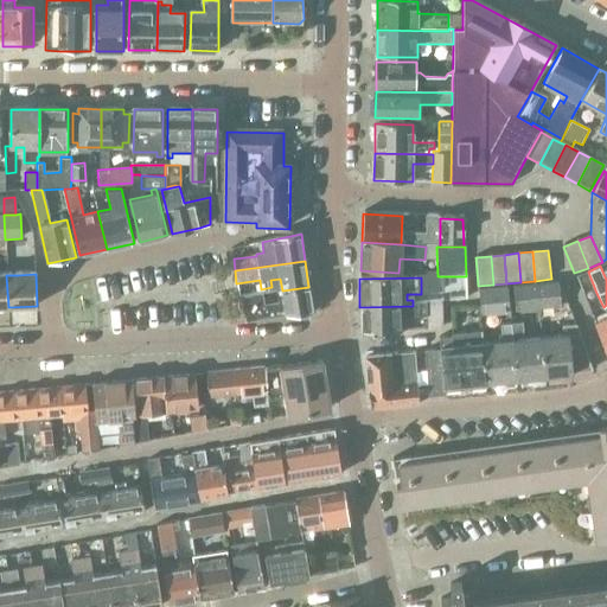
[(557,281),(535,283),(537,308),(560,306),(557,281)]
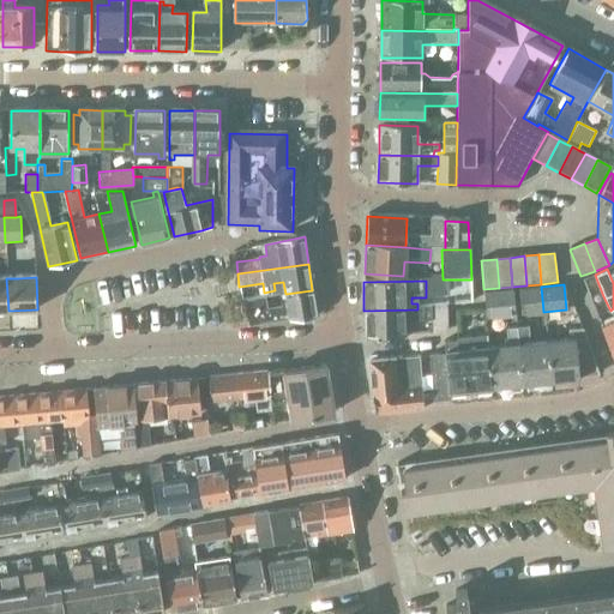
[(543,312),(541,287),(518,289),(521,314),(543,312)]
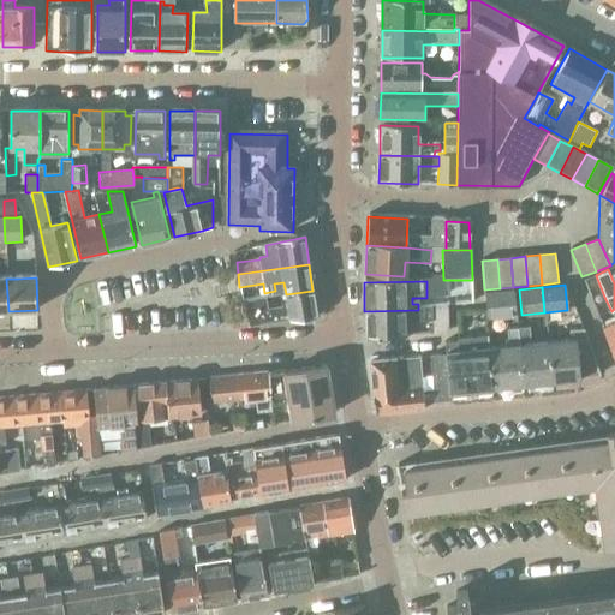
[(484,293),(487,318),(515,316),(513,290),(484,293)]
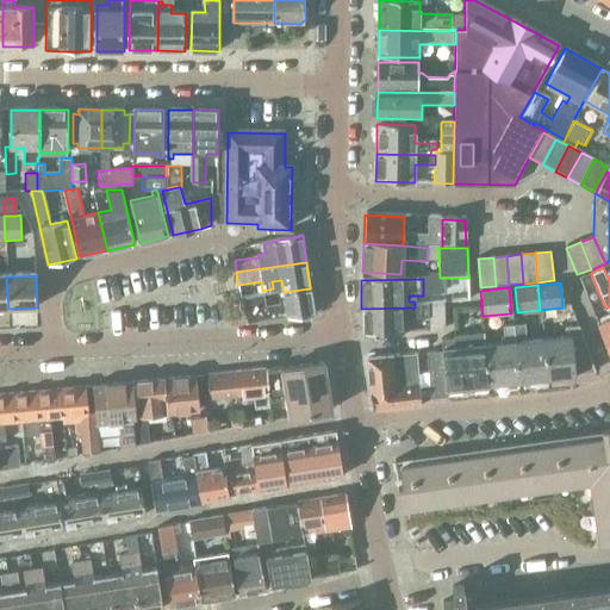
[(310,288),(284,292),(278,292),(279,304),(265,306),(262,294),(240,298),(243,324),(268,322),(315,315),(310,288)]
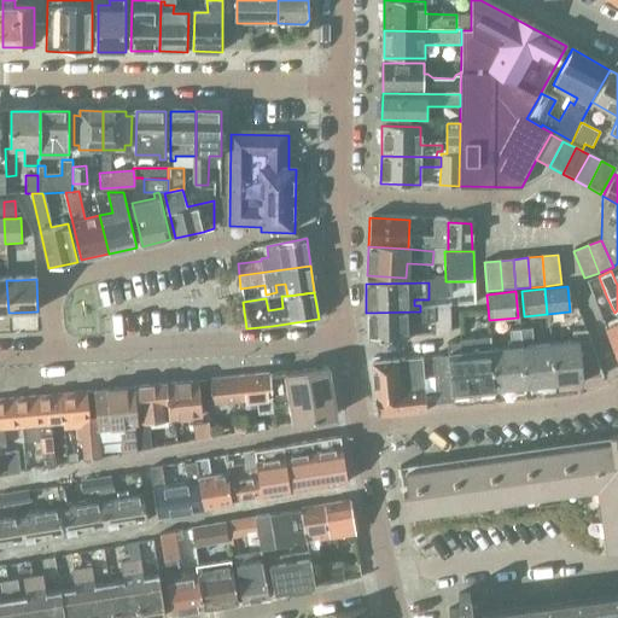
[(435,307),(435,310),(435,322),(435,334),(449,333),(448,305),(435,307)]
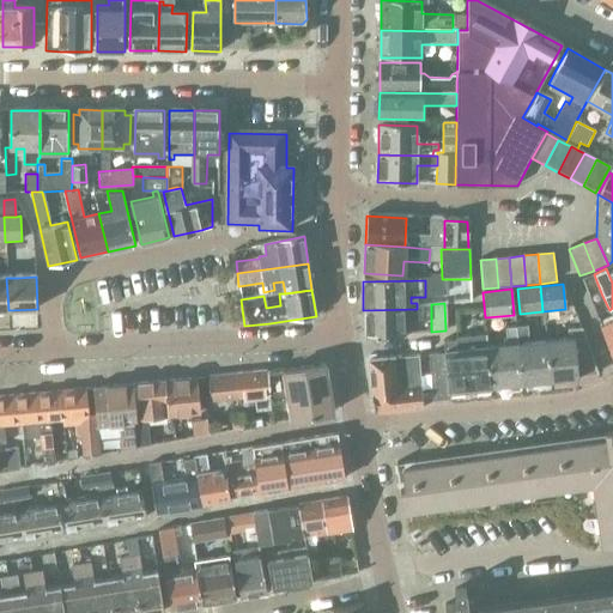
[(417,309),(363,310),(364,339),(404,338),(404,321),(431,320),(431,308),(417,309)]
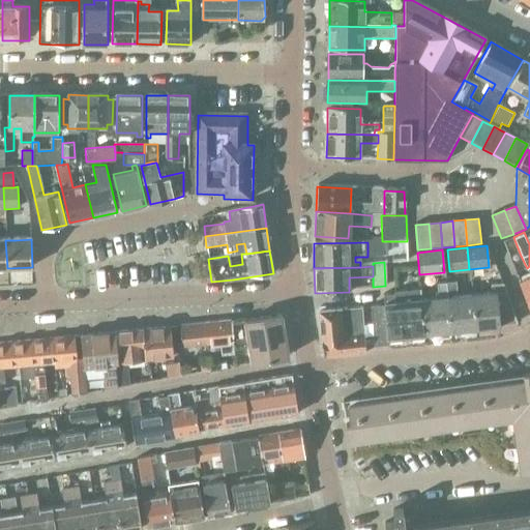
[(529,276),(519,283),(529,308),(529,276)]
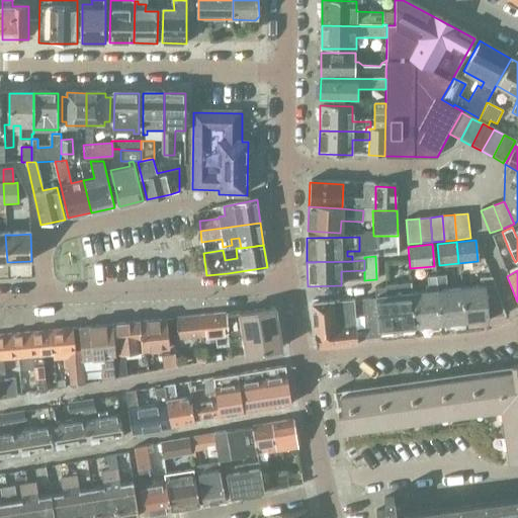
[(447,273),(435,275),(436,290),(440,323),(464,321),(461,288),(448,289),(447,273)]
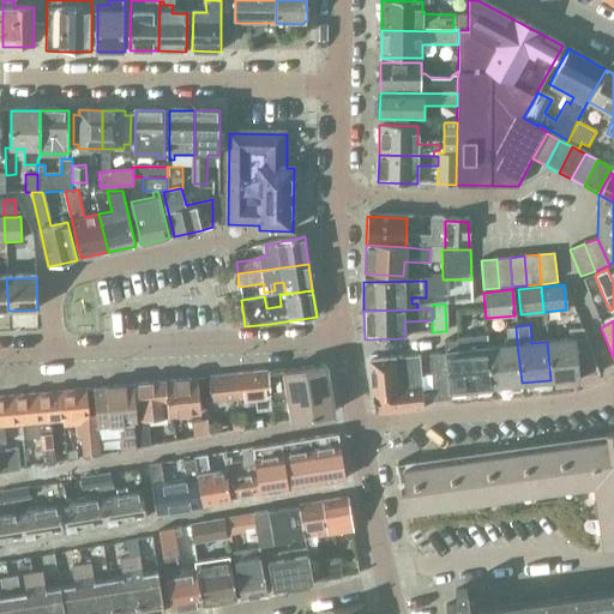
[(507,345),(489,347),(493,385),(522,383),(517,344),(516,326),(506,326),(507,345)]
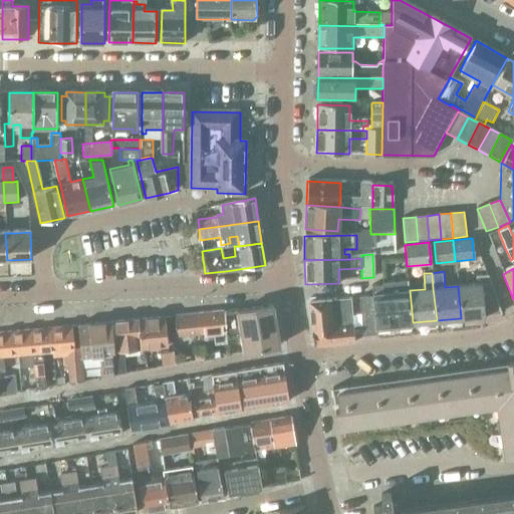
[(476,284),(458,286),(461,318),(484,316),(501,313),(487,275),(476,276),(476,284)]
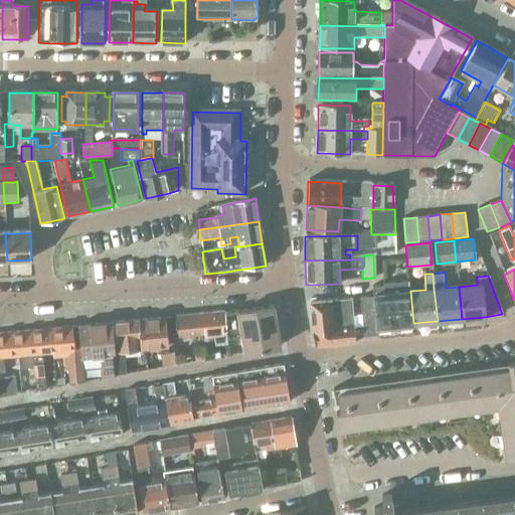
[(413,323),(410,291),(373,295),(373,297),(360,298),(363,336),(377,335),(376,327),(413,323)]
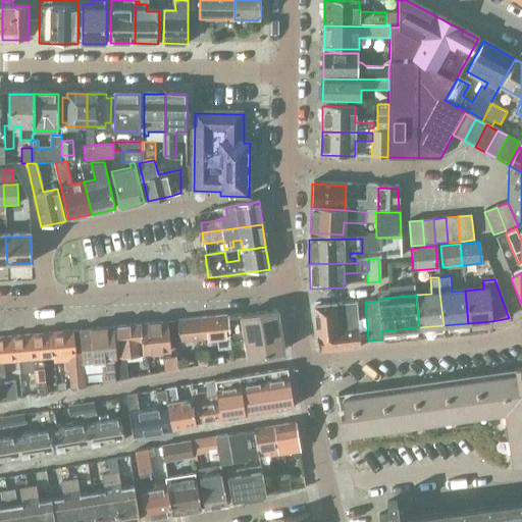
[(313,328),(315,353),(357,349),(356,329),(354,303),(311,307),(311,309),(313,312),(313,316),(313,328)]
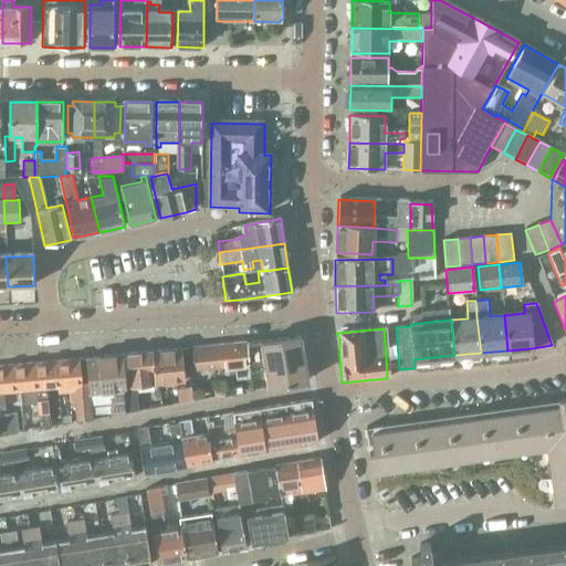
[(248,366),(249,370),(264,368),(268,387),(306,380),(299,338),(262,344),(262,342),(244,343),(247,366),(248,366)]
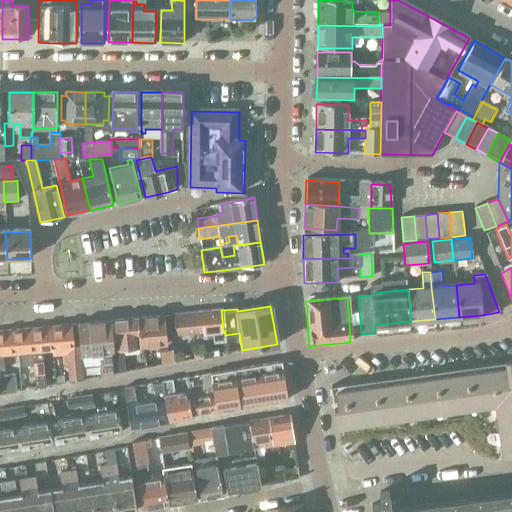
[(226,343),(225,335),(224,331),(223,331),(221,310),(198,312),(200,333),(212,332),(213,344),(226,343)]
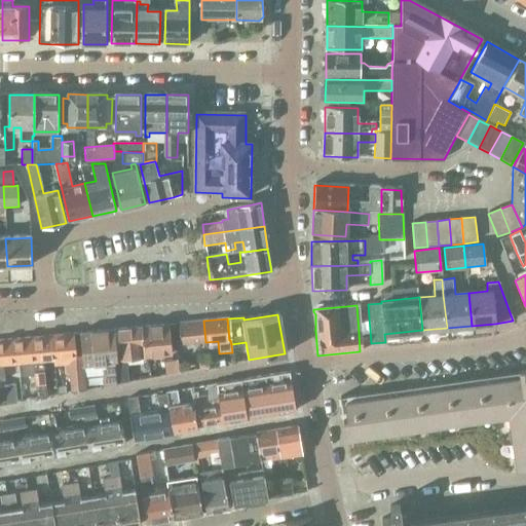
[(205,346),(205,342),(203,321),(178,324),(180,344),(201,342),(201,346),(205,346)]
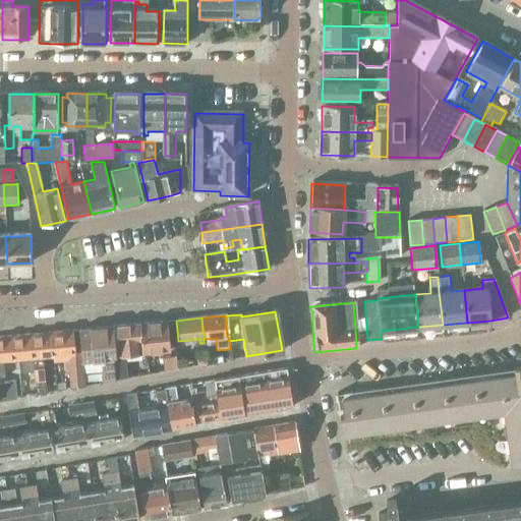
[(166,322),(138,324),(141,353),(170,351),(169,342),(168,343),(166,322)]
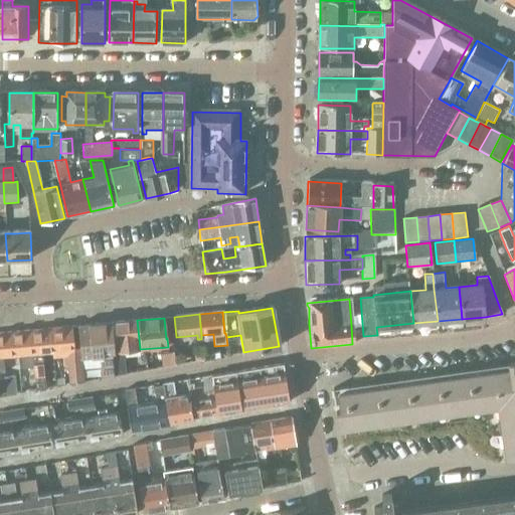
[(137,320),(112,323),(114,347),(115,353),(124,352),(141,350),(140,349),(137,320)]
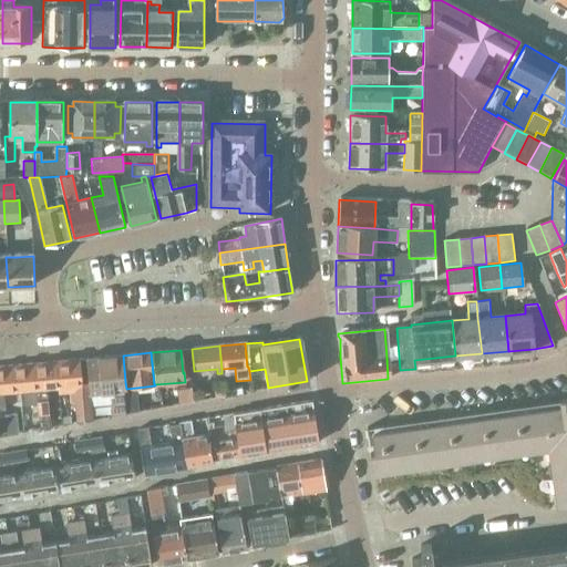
[(99,388),(107,387),(111,416),(123,414),(121,389),(121,385),(122,385),(122,382),(125,382),(123,356),(93,359),(96,381),(98,381),(99,388)]
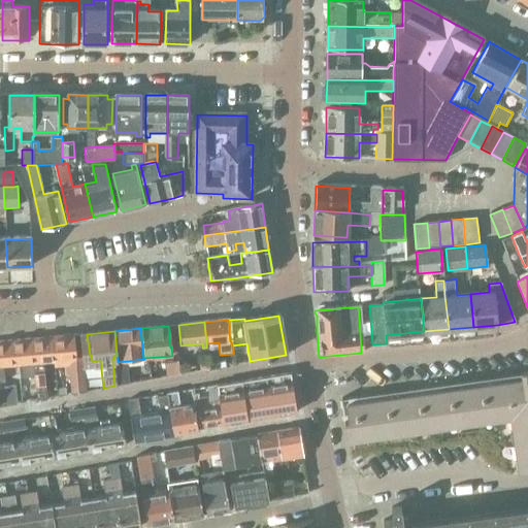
[(71,335),(50,337),(53,363),(62,362),(63,375),(67,374),(70,394),(85,392),(78,359),(73,359),(71,335)]
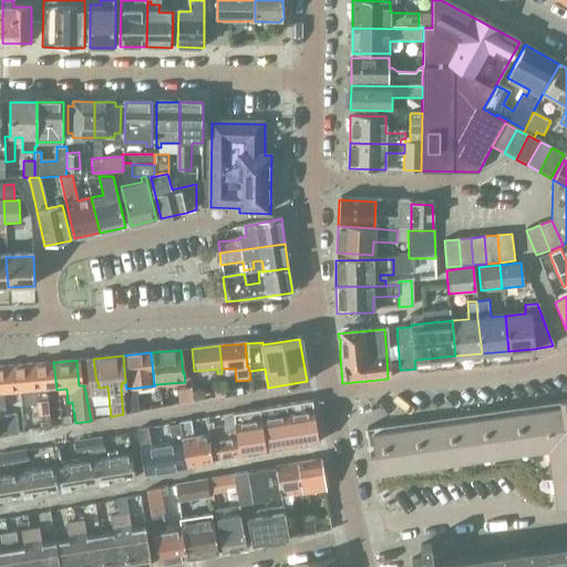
[(49,428),(42,391),(57,390),(53,362),(31,364),(34,391),(38,430),(49,428)]
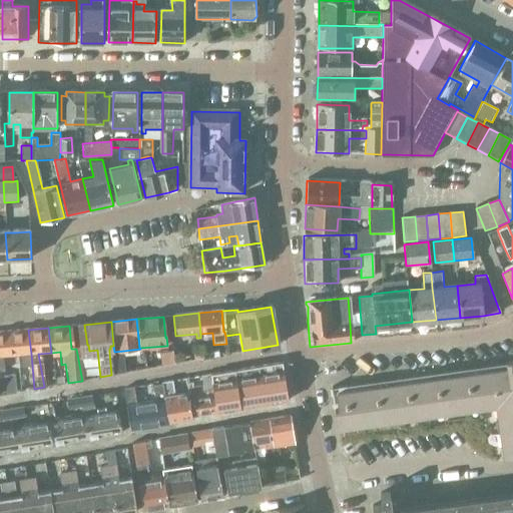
[(28,330),(8,332),(11,356),(19,356),(31,354),(28,330)]
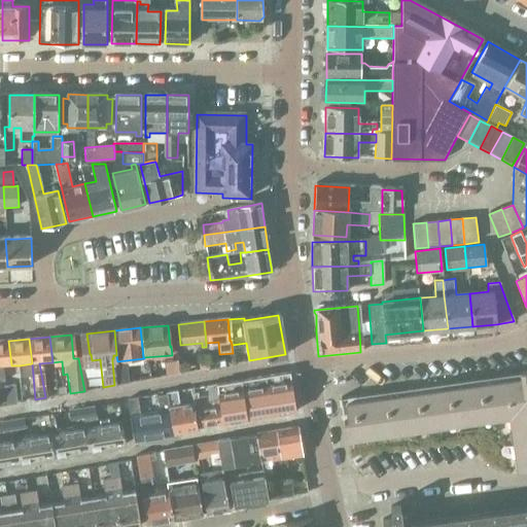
[(0,341),(0,366),(11,365),(8,341),(0,341)]
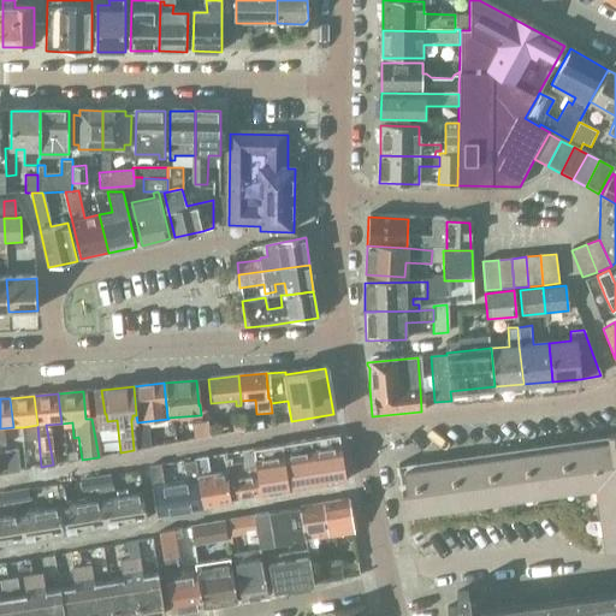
[(250,414),(242,415),(243,431),(262,427),(261,422),(252,424),(250,414)]
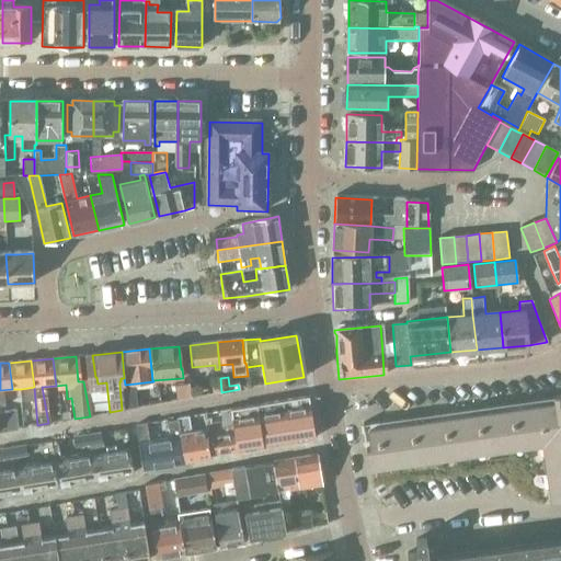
[(221,392),(220,378),(209,380),(212,395),(221,392)]
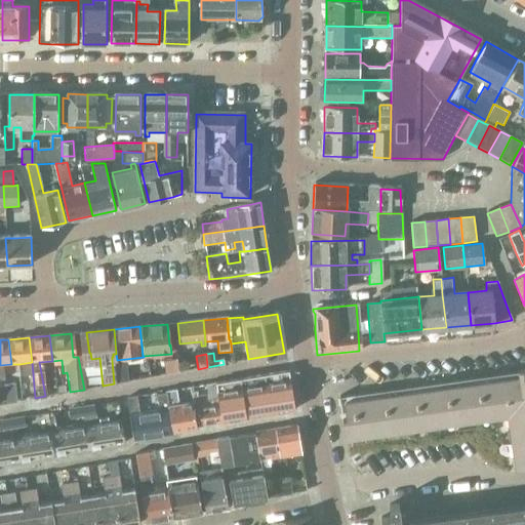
[(126,359),(117,360),(112,360),(114,384),(128,381),(126,359)]
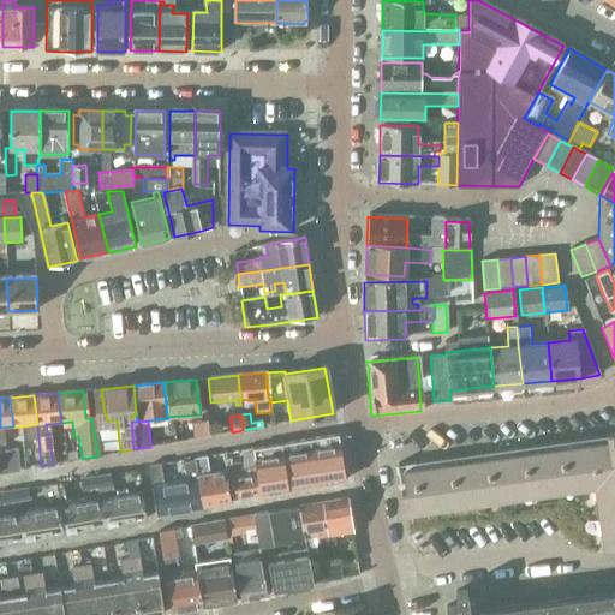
[(189,423),(192,439),(208,436),(206,421),(189,423)]
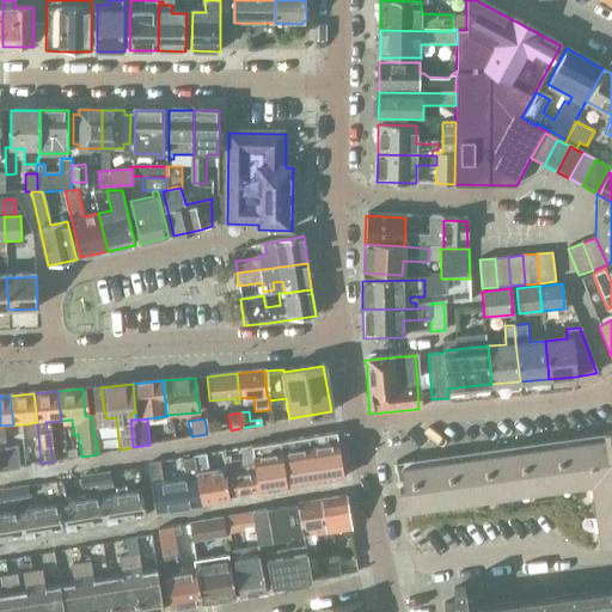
[(313,481),(342,477),(334,432),(306,438),(313,481)]
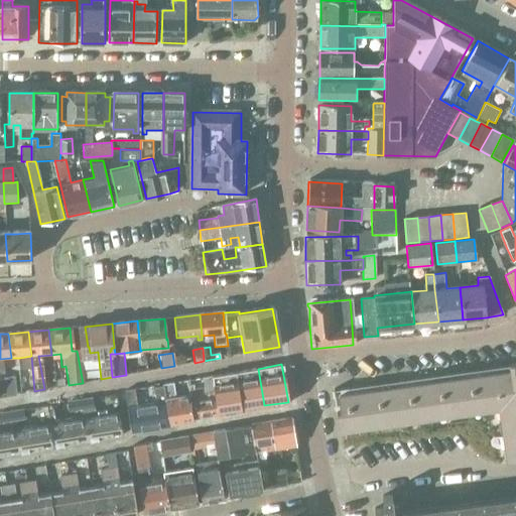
[(510,372),(360,392),(334,395),(333,389),(332,389),(335,408),(333,408),(333,413),(335,413),(338,431),(498,410),(505,463),(515,461),(515,366),(509,367),(510,372)]
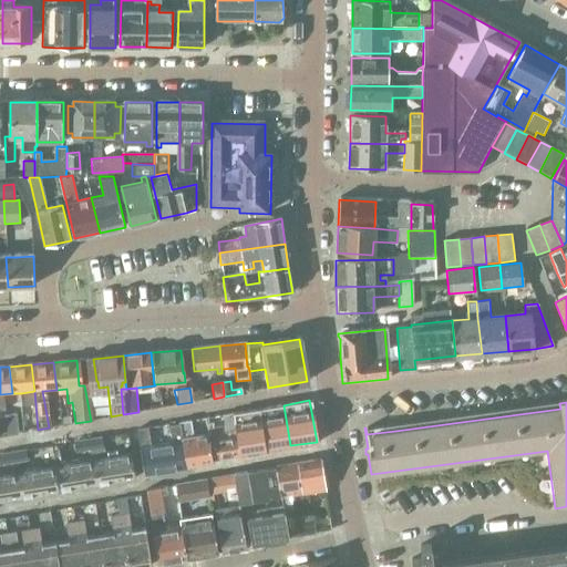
[(257,410),(264,450),(290,445),(284,405),(257,410)]
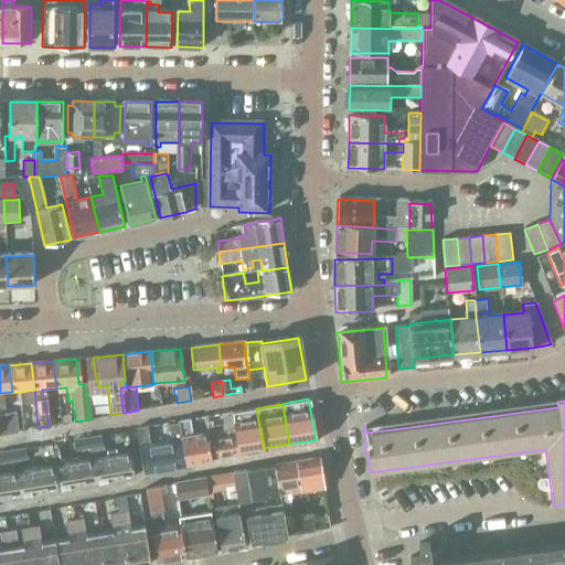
[(256,408),(230,413),(236,454),(263,448),(256,408)]
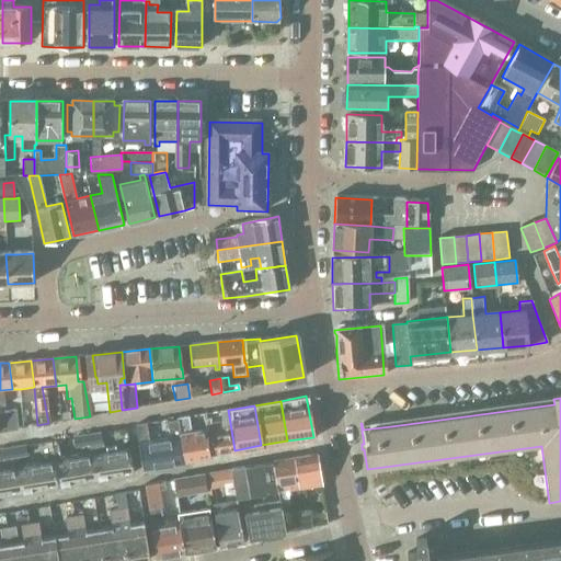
[(204,432),(208,454),(235,450),(228,410),(220,411),(221,422),(210,424),(209,419),(204,420),(206,432),(204,432)]
